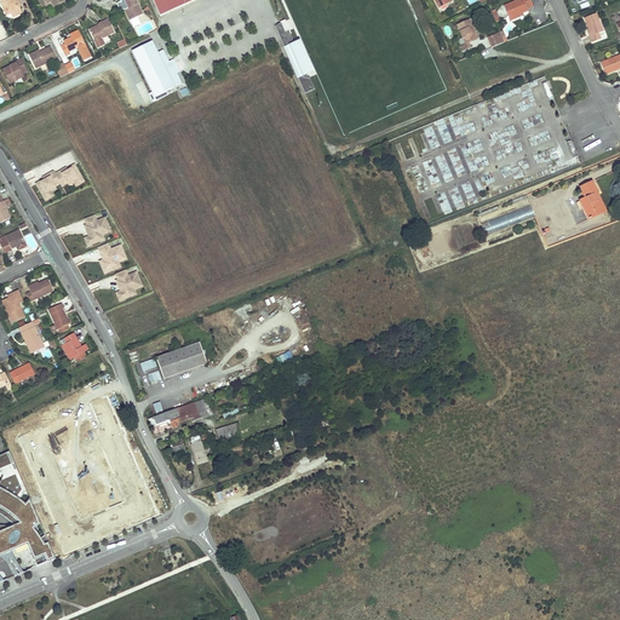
[(3,0),(4,1),(0,3),(4,9),(5,7),(9,13),(11,12),(11,13),(13,18),(22,13),(19,7),(21,6),(18,1),(16,1),(15,0),(3,0)]
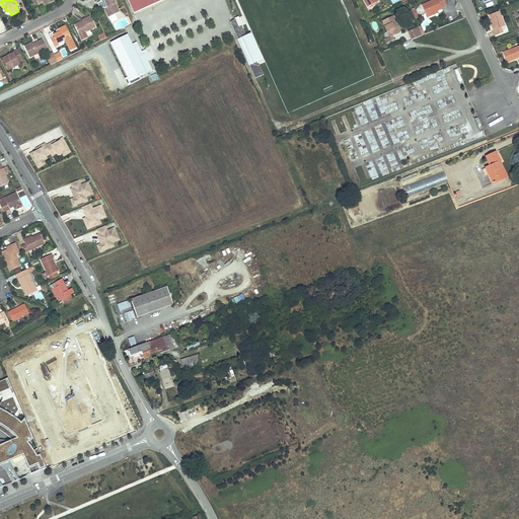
[(114,0),(104,0),(108,7),(105,8),(109,16),(120,11),(114,0)]
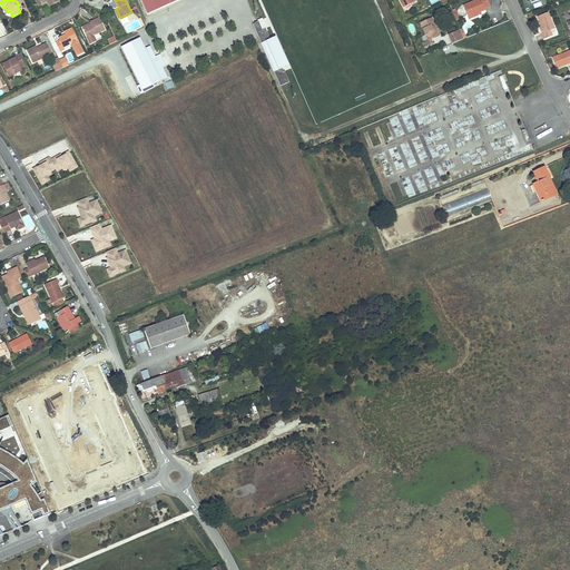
[(141,0),(148,15),(179,0),(141,0)]
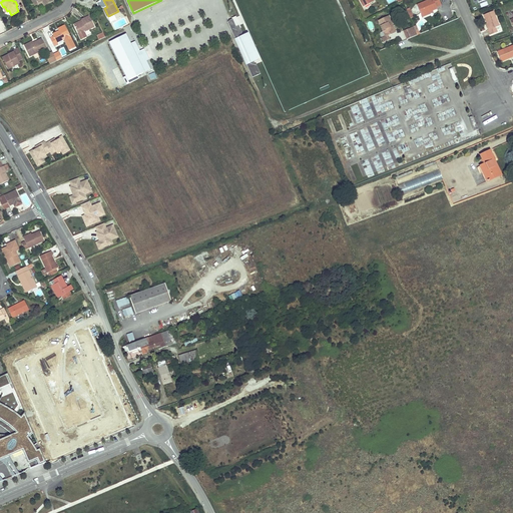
[(439,0),(429,0),(417,5),(421,16),(433,11),(437,9),(437,8),(442,6),(439,0)]
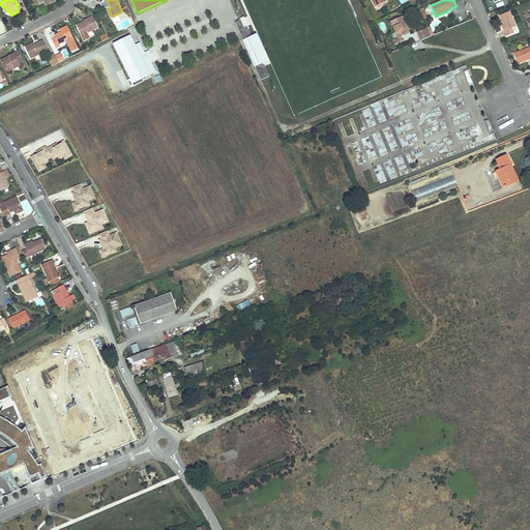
[(509,11),(499,16),(503,25),(505,31),(504,31),(506,35),(513,32),(511,28),(516,27),(509,11)]
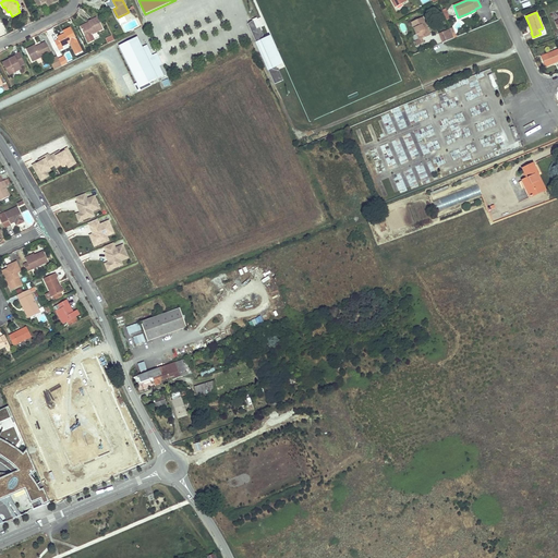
[(92,35),(104,28),(97,17),(89,21),(89,22),(91,24),(82,28),(86,37),(88,43),(95,40),(92,35)]
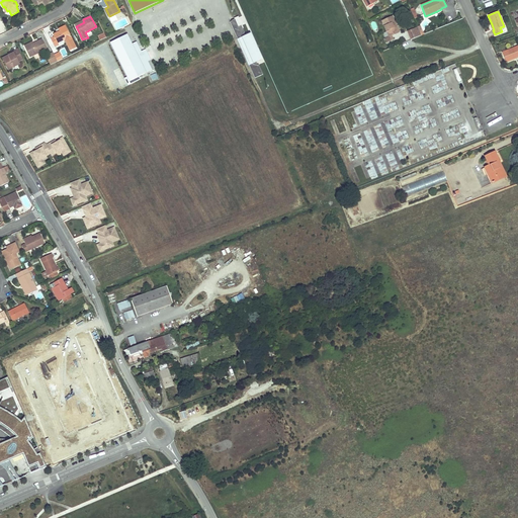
[(394,16),(382,21),(390,36),(385,38),(387,42),(394,39),(392,35),(396,34),(394,30),(396,30),(393,23),(396,21),(394,16)]
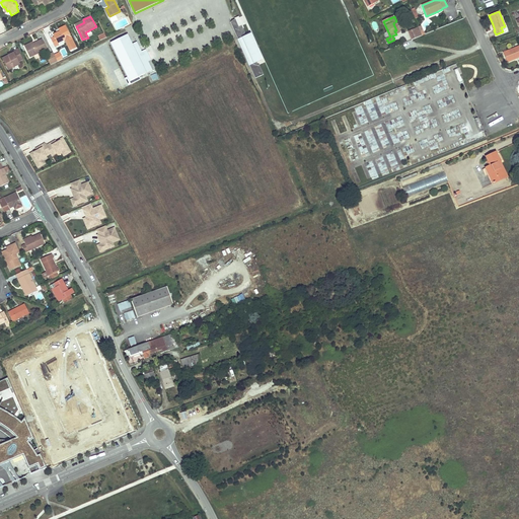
[(231,21),(237,39),(245,35),(240,18),(231,21)]
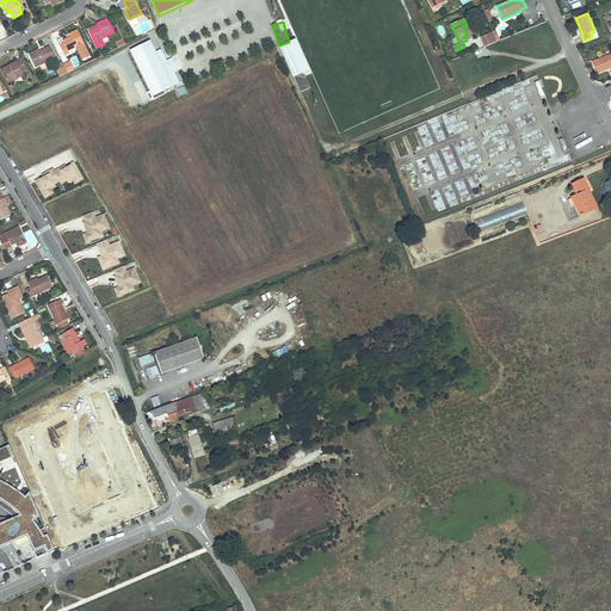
[(76,30),(69,34),(71,37),(63,41),(65,43),(60,45),(65,55),(69,53),(68,50),(79,45),(84,43),(76,30)]
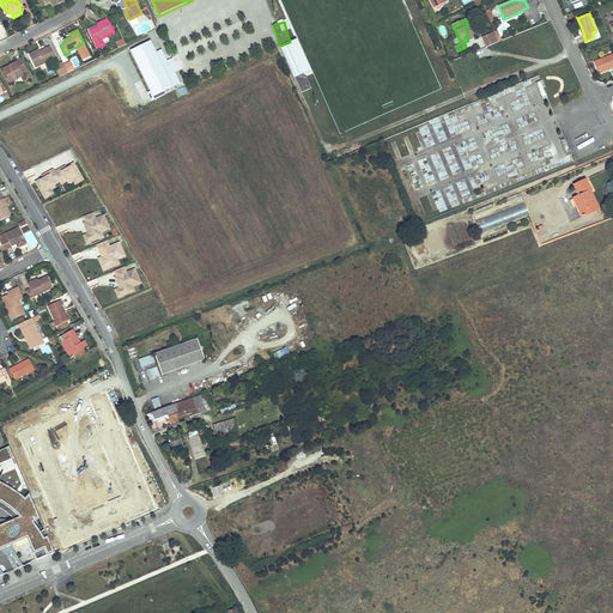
[(484,36),(489,46),(499,41),(498,40),(497,36),(495,31),(484,36)]
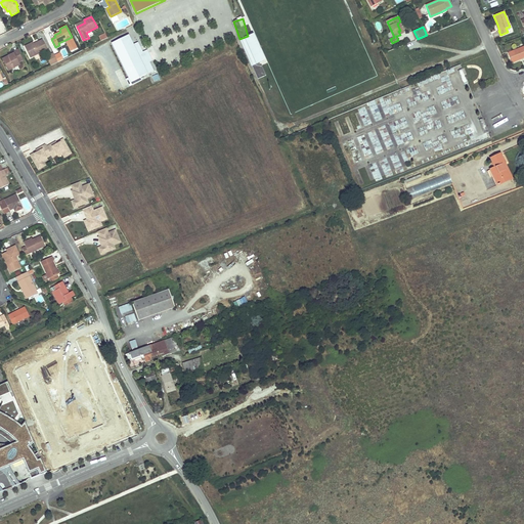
[(129,35),(112,43),(130,83),(153,72),(138,42),(134,44),(129,35)]
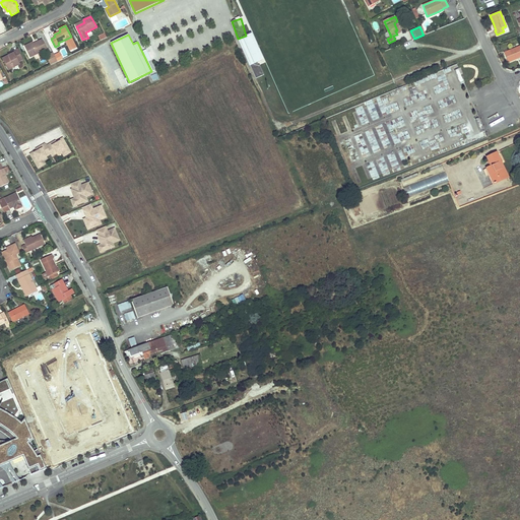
[(264,62),(253,35),(239,40),(255,79),(264,75),(260,64),(264,62)]
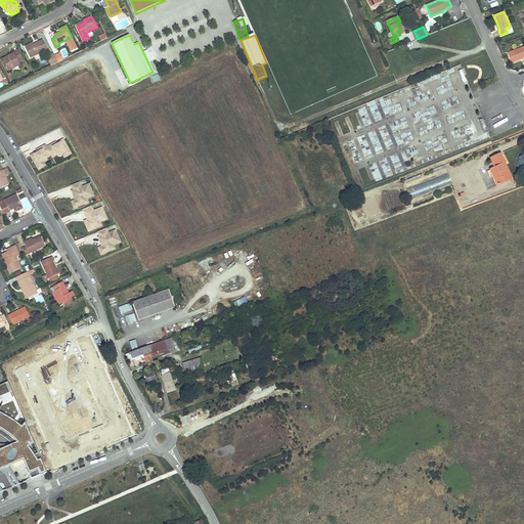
[(34,42),(25,46),(30,57),(47,49),(43,40),(34,44),(34,42)]
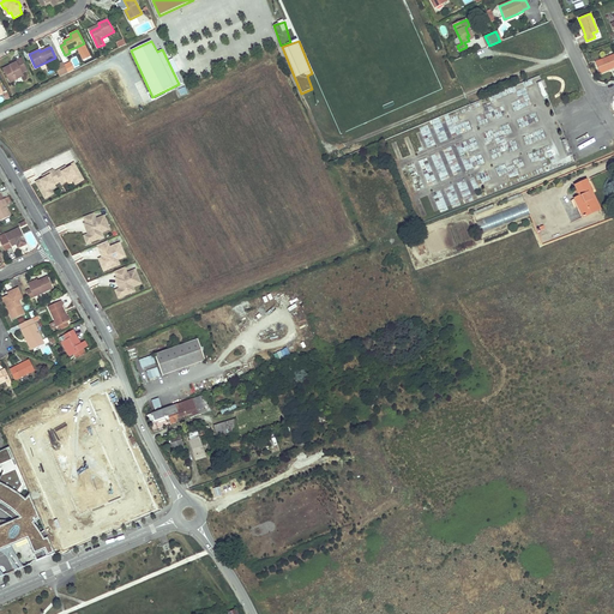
[(613,54),(596,62),(600,74),(612,70),(611,68),(613,66),(613,54)]
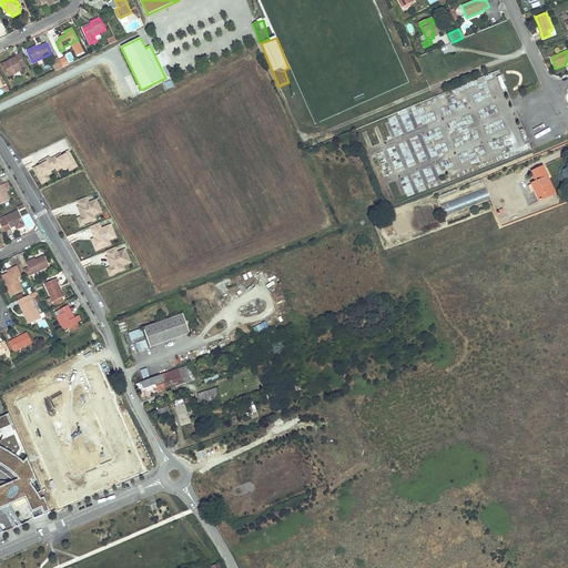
[(10,61),(4,63),(7,68),(6,69),(8,72),(9,72),(11,75),(22,70),(20,68),(20,66),(24,63),(20,56),(10,61)]
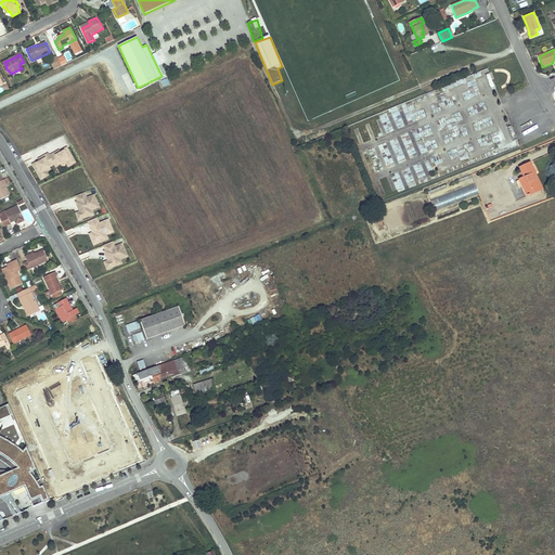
[(61,63),(57,56),(50,60),(54,69),(56,68),(54,65),(61,63)]
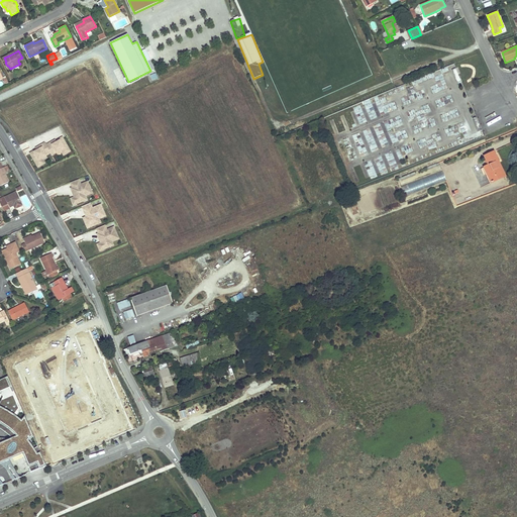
[(456,68),(452,69),(458,83),(461,82),(456,68)]
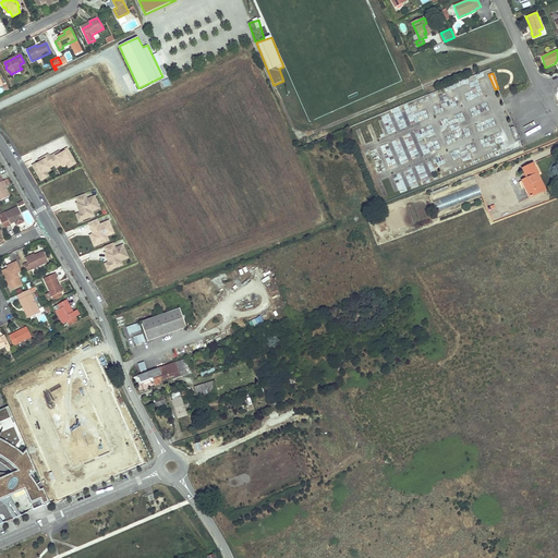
[(513,126),(511,128),(517,143),(520,141),(513,126)]
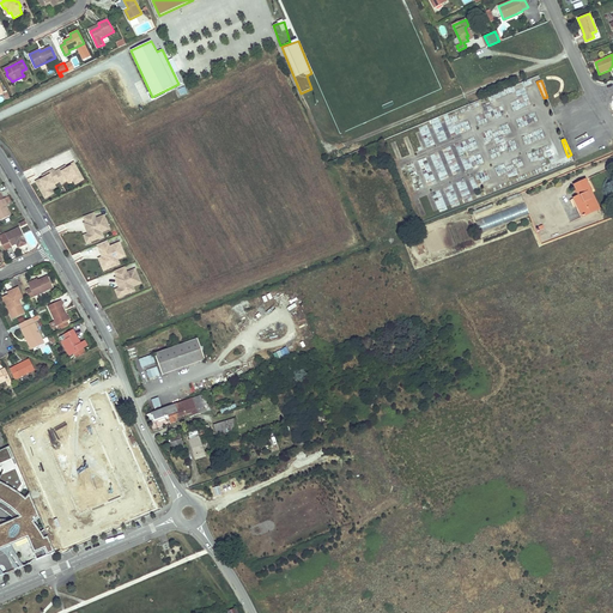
[(441,153),(432,155),(438,180),(447,178),(441,153)]
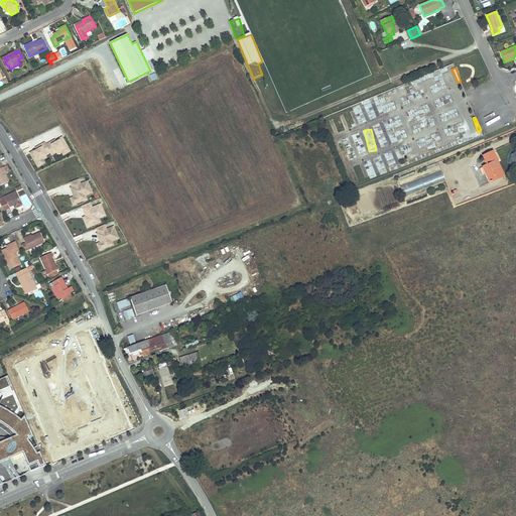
[(34,151),(30,153),(38,167),(44,163),(43,160),(41,158),(46,155),(50,153),(51,155),(56,152),(60,150),(62,152),(63,155),(71,151),(62,137),(58,139),(59,140),(56,142),(52,144),(51,142),(46,145),(45,143),(40,145),(41,148),(37,150),(34,152),(34,151)]
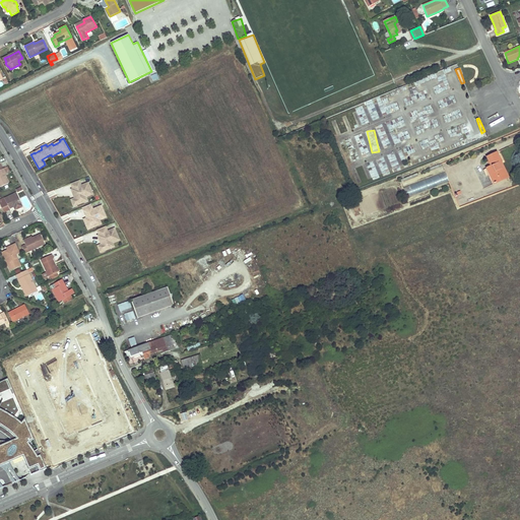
[(498,182),(506,178),(501,169),(500,169),(498,164),(501,161),(497,152),(488,156),(490,160),(492,166),(490,166),(486,168),(492,179),(494,183),(498,182)]
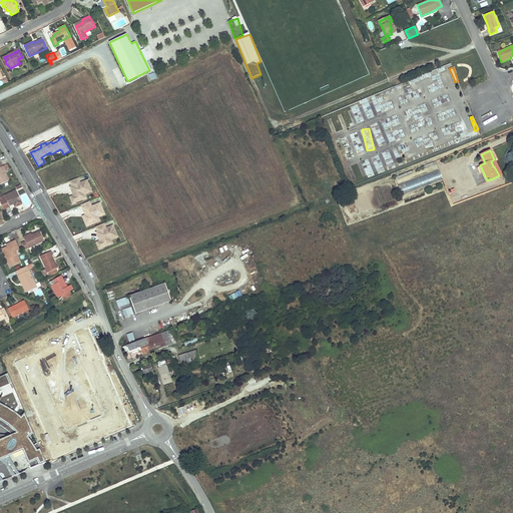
[(494,159),(491,161),(493,166),(494,166),(499,175),(501,174),(494,159)]
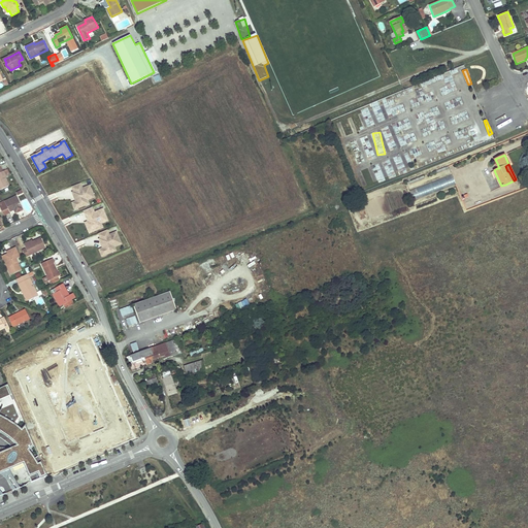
[(5,178),(2,171),(0,166),(0,190),(9,186),(5,178)]
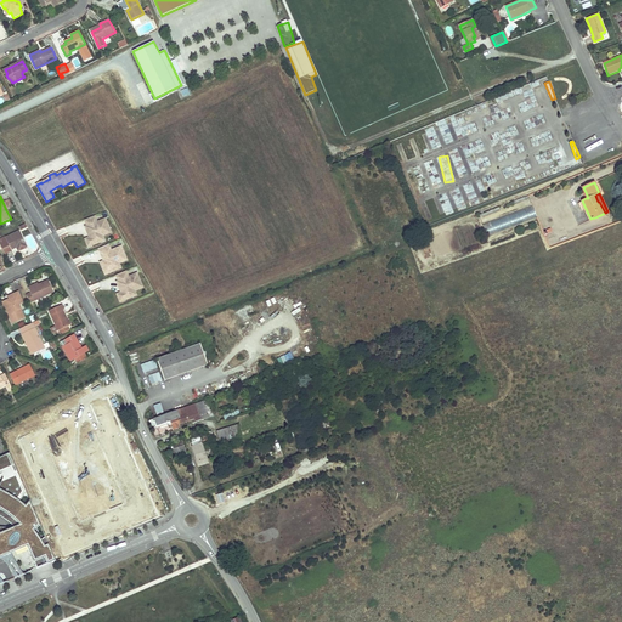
[(490,220),(493,232),(536,218),(532,205),(514,211),(512,207),(501,211),(499,208),(480,214),(482,222),(490,220)]
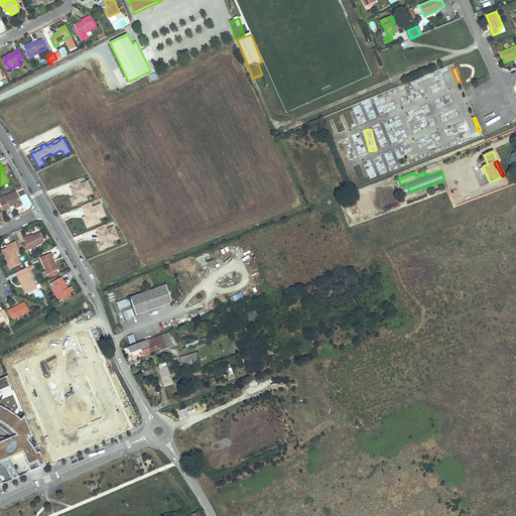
[(79,179),(71,182),(73,188),(75,194),(74,195),(75,198),(77,204),(84,202),(83,198),(86,197),(93,194),(88,182),(81,185),(79,179)]
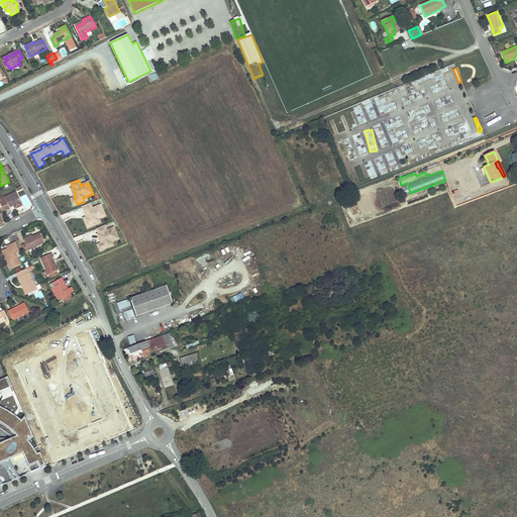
[(401,187),(404,196),(410,194),(407,185),(401,187)]
